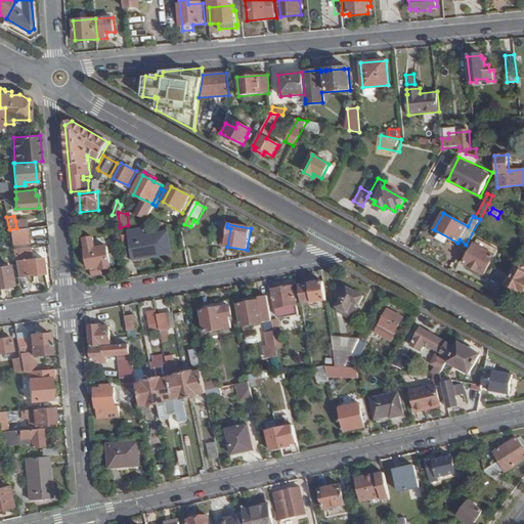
[(29,242),(28,227),(16,228),(9,229),(12,244),(29,242)]
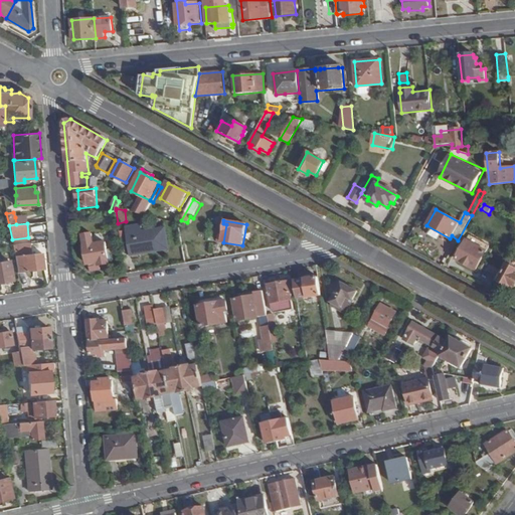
[(139,249),(140,253),(166,248),(163,229),(142,232),(141,224),(125,227),(129,250),(139,249)]
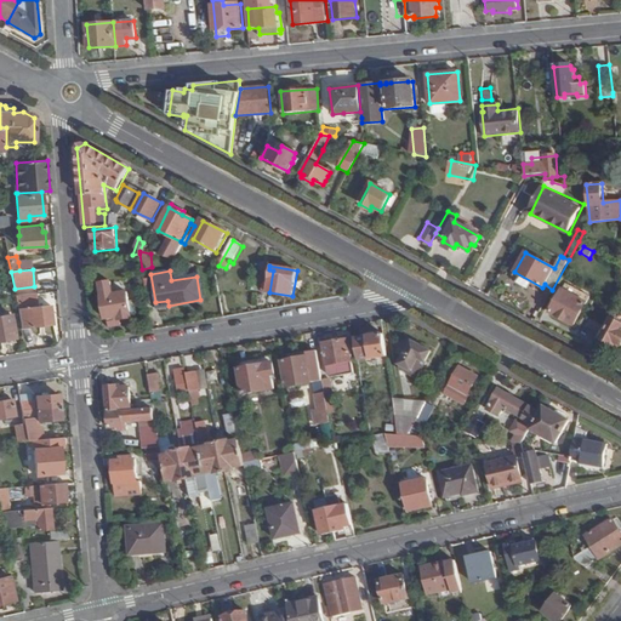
[(109,322),(132,318),(129,292),(114,294),(113,281),(102,284),(103,297),(102,297),(106,318),(108,318),(109,322)]
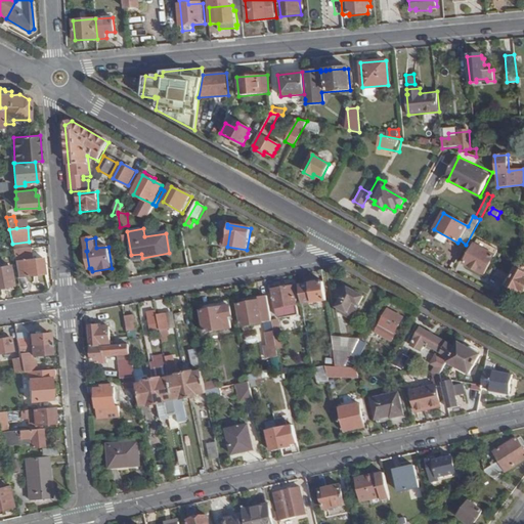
[(464,263),(484,274),(493,256),(482,250),(481,248),(478,246),(476,247),(474,246),(464,263)]
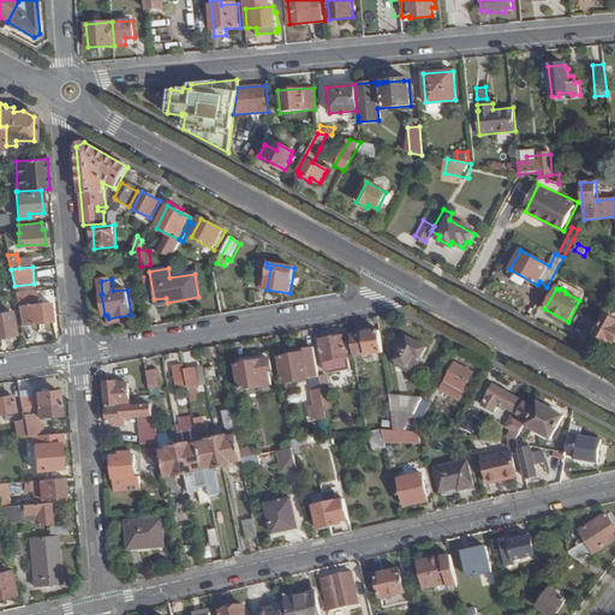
[(18,308),(21,326),(52,322),(49,303),(33,305),(31,293),(24,294),(27,306),(18,308)]
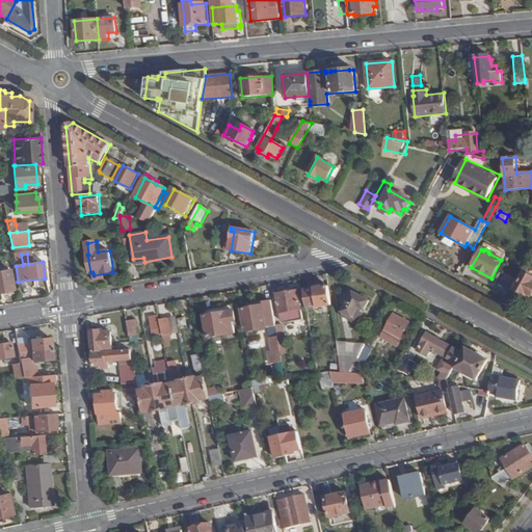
[(2,294),(12,293),(12,290),(14,290),(10,270),(0,271),(0,291),(1,292),(2,294)]
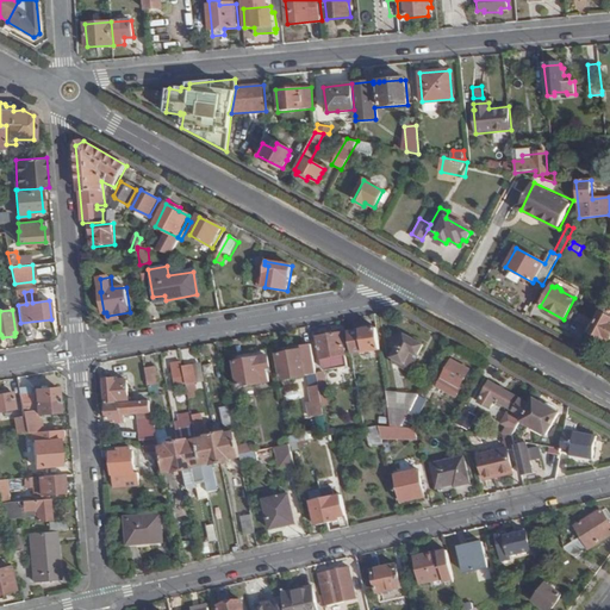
[(579,344),(592,352),(599,338),(607,342),(609,340),(609,325),(608,324),(609,319),(599,313),(589,332),(586,330),(579,344)]
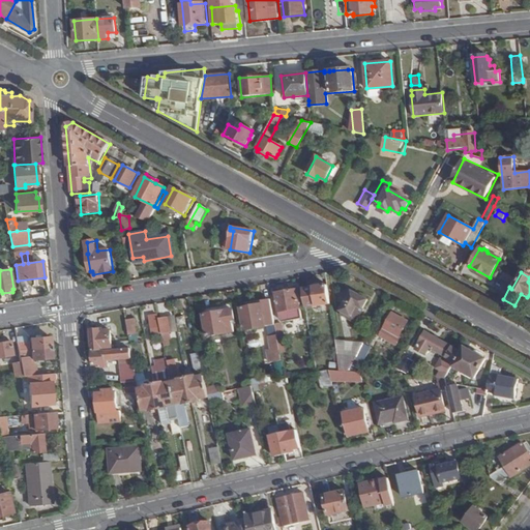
[(328,284),(302,288),(306,305),(330,302),(328,284)]
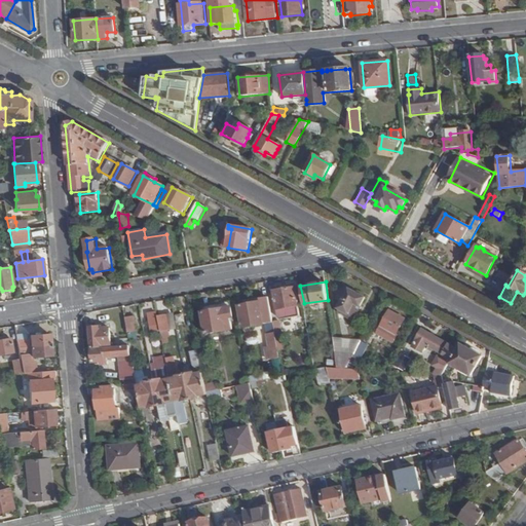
[(280,314),(282,316),(287,314),(286,308),(298,306),(295,287),(273,291),(278,314),(280,314)]
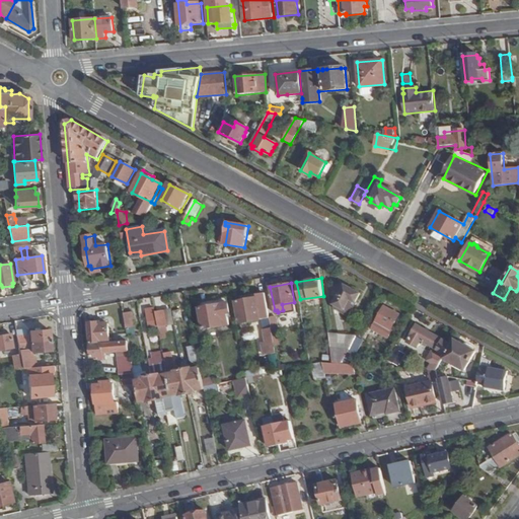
[(360,294),(345,285),(344,286),(338,284),(332,293),(338,296),(334,304),(350,312),(360,294)]
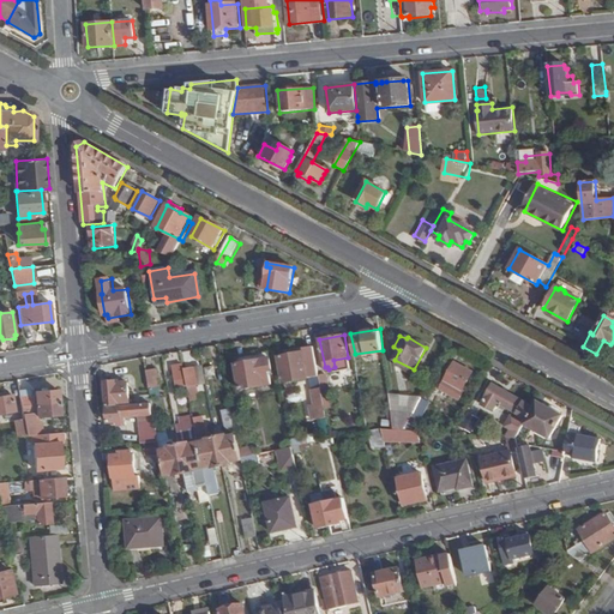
[(305,353),(309,378),(320,375),(314,347),(304,349),(305,353)]
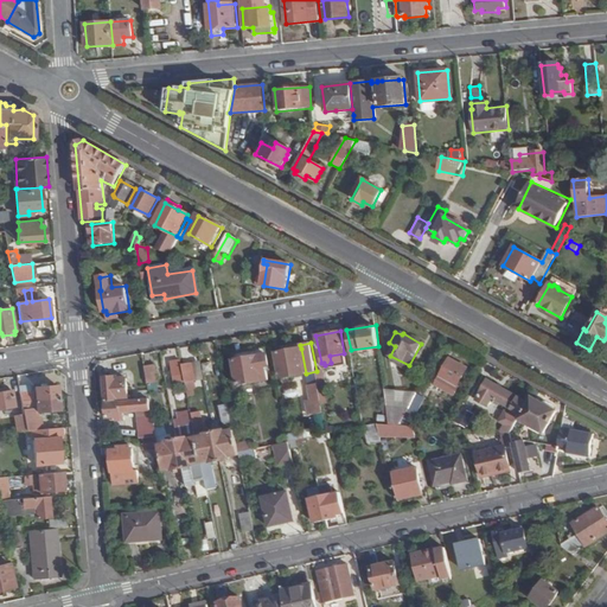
[(276,353),(281,378),(306,374),(301,349),(276,353)]
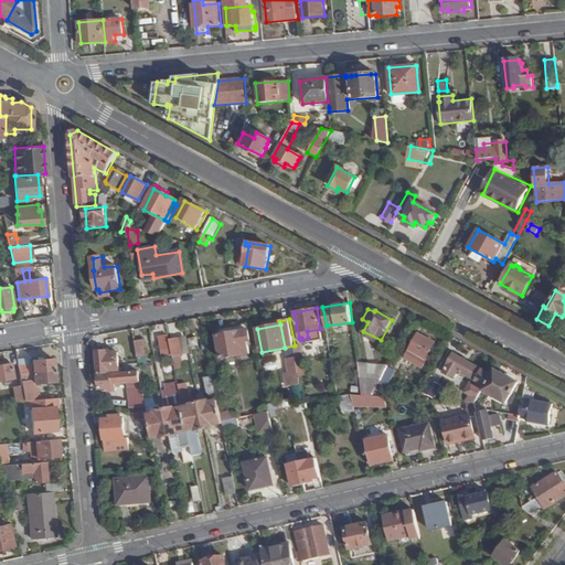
[(226,334),(226,331),(217,332),(219,336),(216,336),(221,358),(249,353),(247,341),(249,340),(247,330),(246,329),(245,327),(237,329),(238,331),(226,334)]
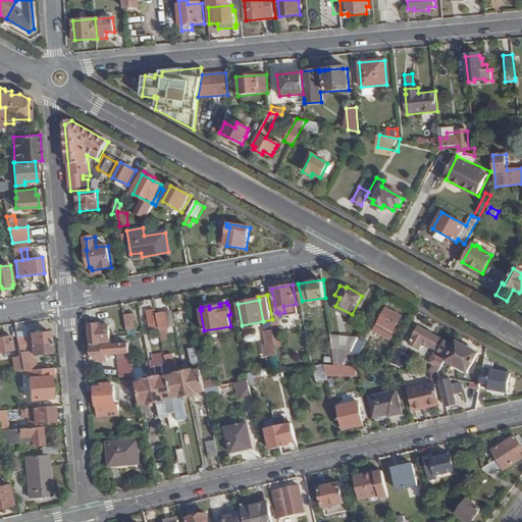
[(394,331),(401,316),(387,309),(385,312),(382,311),(380,315),(382,316),(379,322),(378,322),(374,330),(376,332),(375,334),(383,340),(385,337),(389,341),(395,332),(394,331)]
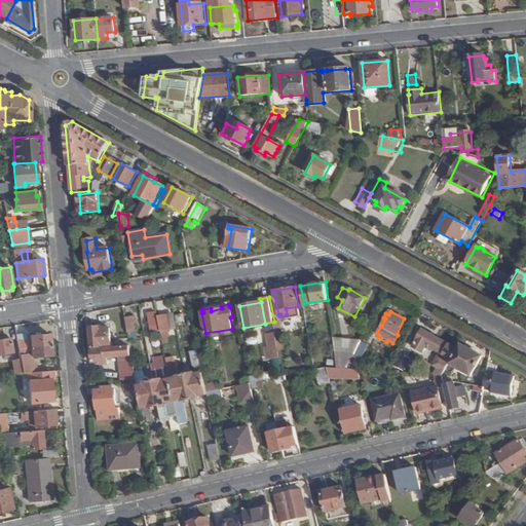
[(158,316),(156,312),(148,314),(150,327),(159,325),(158,316)]
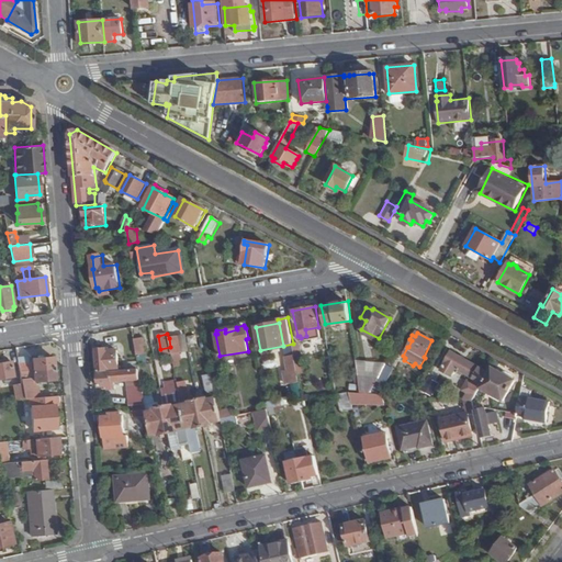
[(144,336),(134,338),(137,355),(147,352),(144,336)]
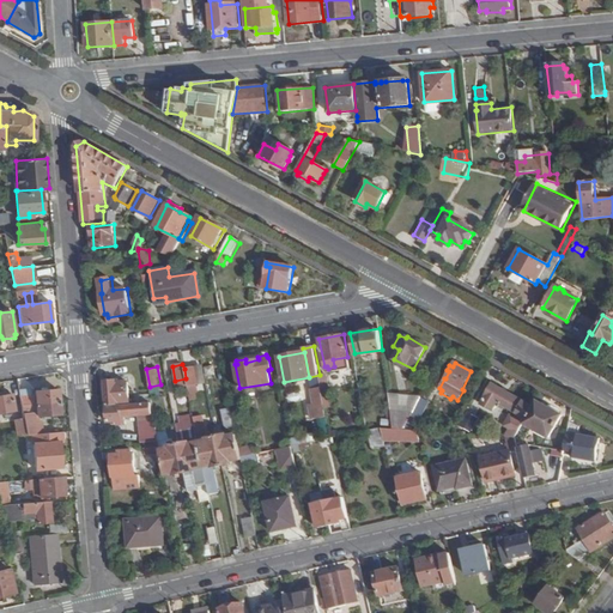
[(184,369),(186,378),(187,386),(196,384),(193,368),(184,369)]
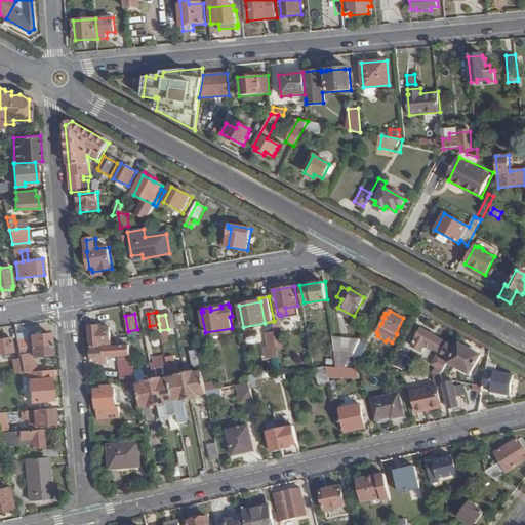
[(282,320),(274,321),(276,331),(279,351),(288,349),(282,320)]
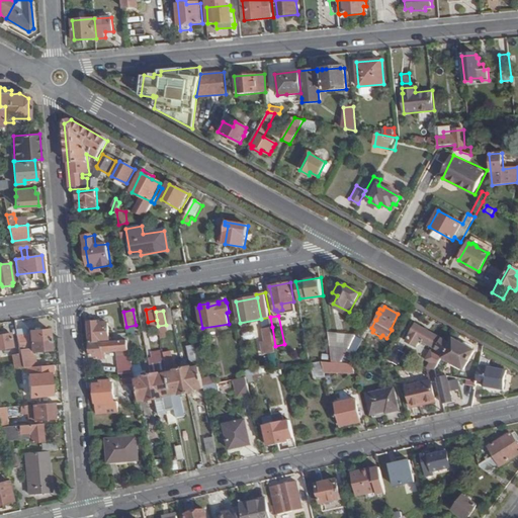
[(187,340),(183,321),(175,322),(179,342),(187,340)]
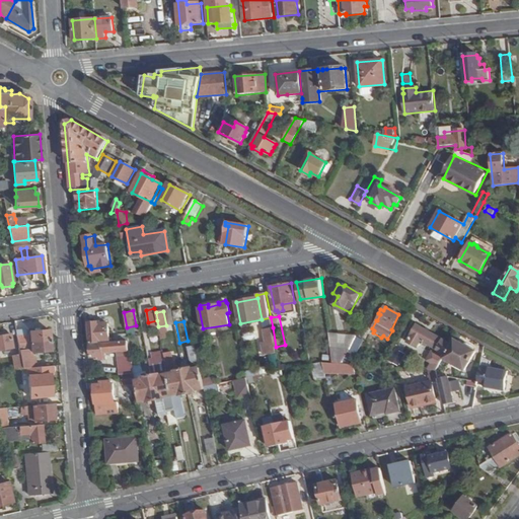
[(109,336),(108,327),(107,324),(98,324),(97,323),(89,324),(91,343),(110,341),(109,336)]
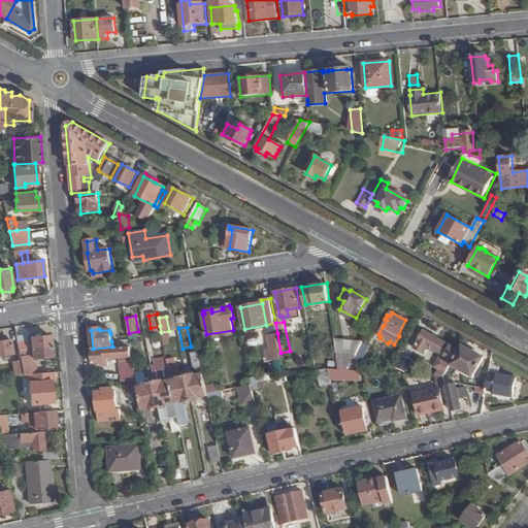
[(440,368),(436,375),(438,375),(444,375),(451,363),(459,350),(424,330),(415,347),(426,353),(430,345),(448,356),(447,360),(440,357),(436,365),(440,368)]
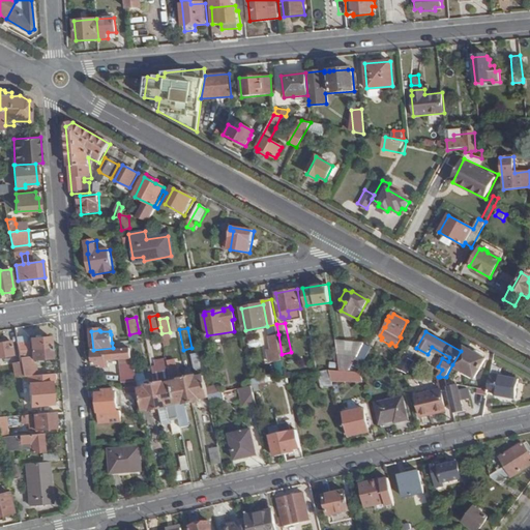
[(278,334),(270,336),(273,349),(269,350),(271,362),(283,360),(282,354),(278,334)]
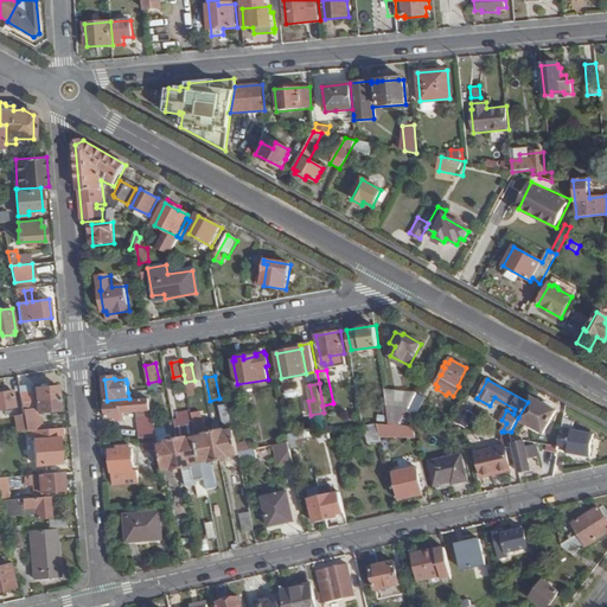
[(186,385),(177,387),(178,400),(187,400),(186,385)]
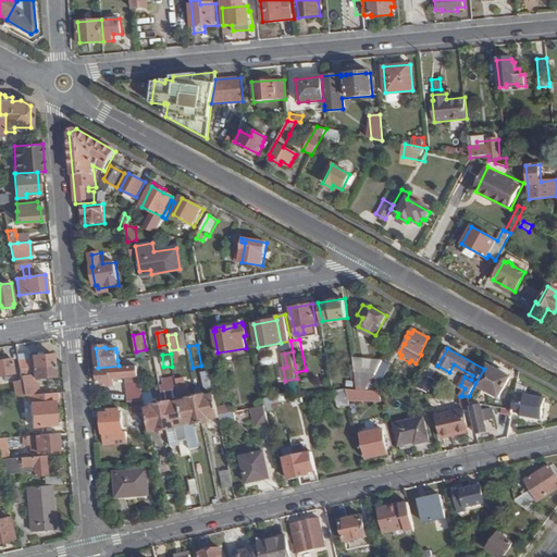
[(26,355),(17,356),(20,369),(51,366),(50,356),(32,356),(32,360),(26,361),(26,355)]
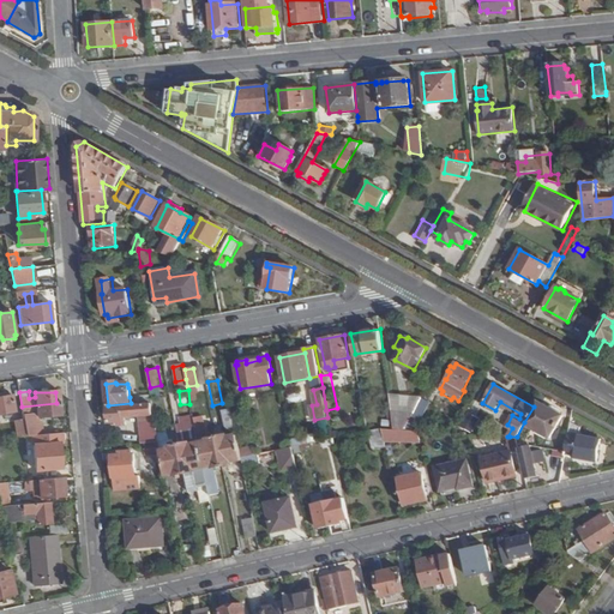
[(0,420),(2,421),(2,415),(5,414),(5,417),(7,417),(7,414),(14,413),(11,396),(0,397),(0,420)]
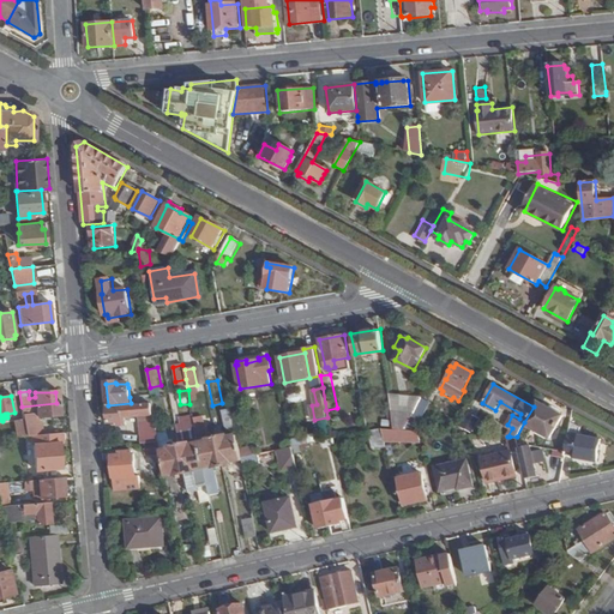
[(428,402),(422,398),(416,408),(404,429),(413,429),(428,402)]
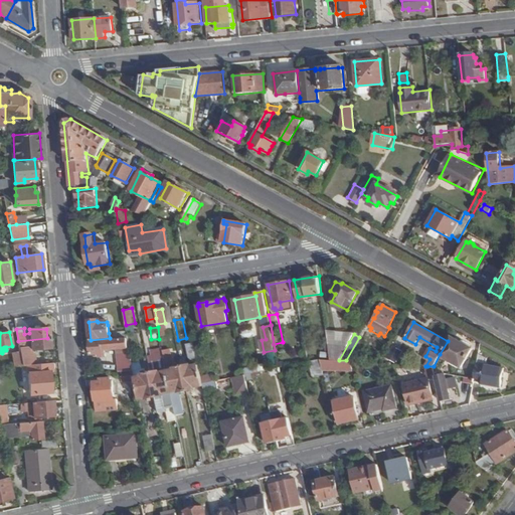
[(472,348),(450,337),(448,341),(440,354),(461,367),(472,348)]
